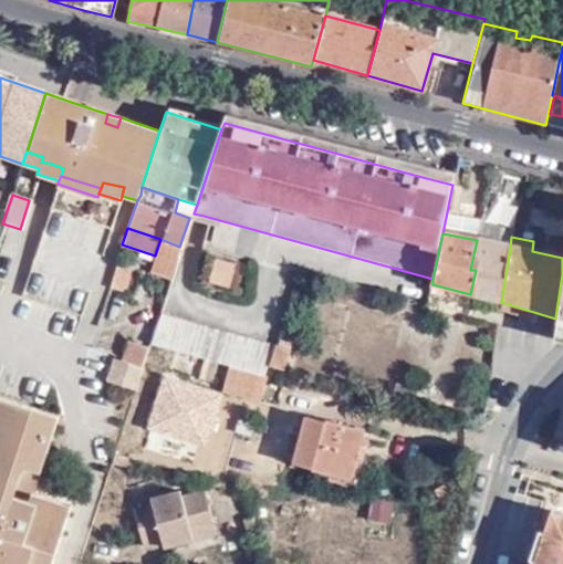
[(167,279),(179,247),(160,239),(155,256),(149,272),(167,279)]
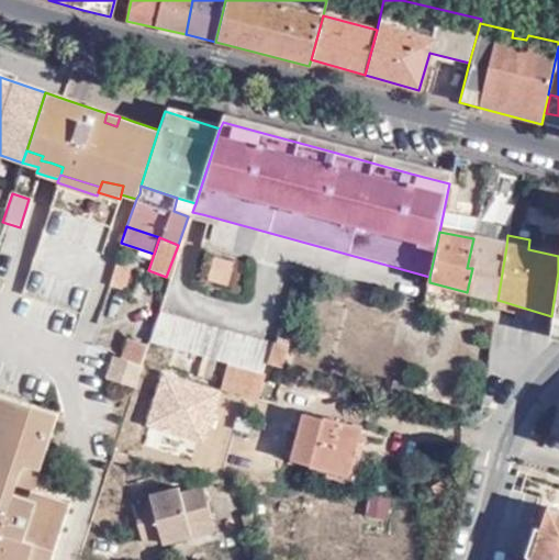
[(506,246),(473,238),(467,268),(472,268),(467,292),(469,293),(498,300),(506,246)]
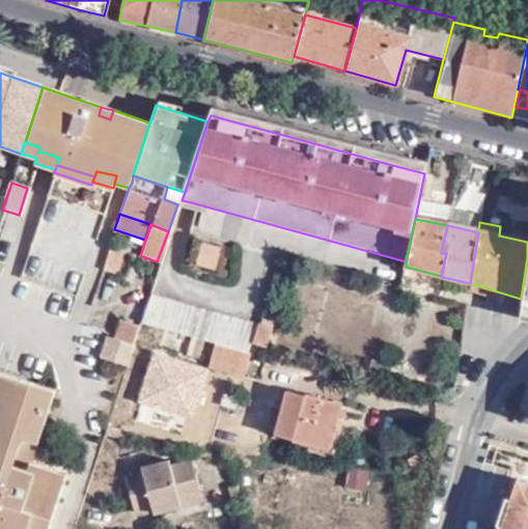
[(111,239),(104,261),(111,265),(114,252),(116,253),(120,242),(111,239)]
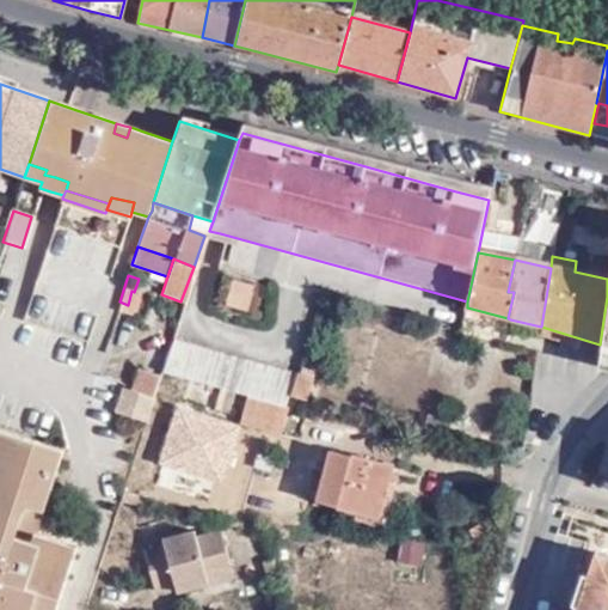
[(247,312),(255,287),(234,281),(227,306),(247,312)]
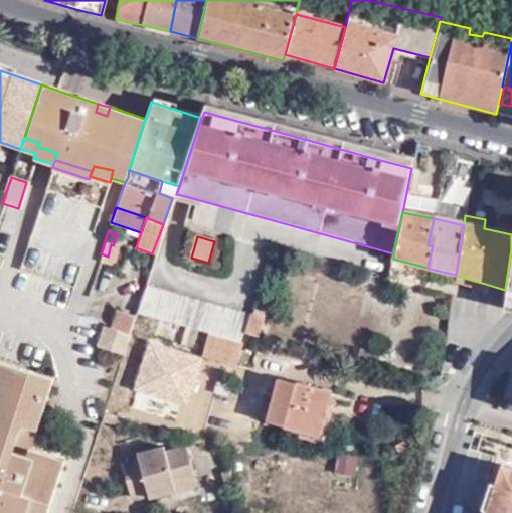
[(511,249),(505,290),(501,311),(504,312),(511,304),(511,249)]
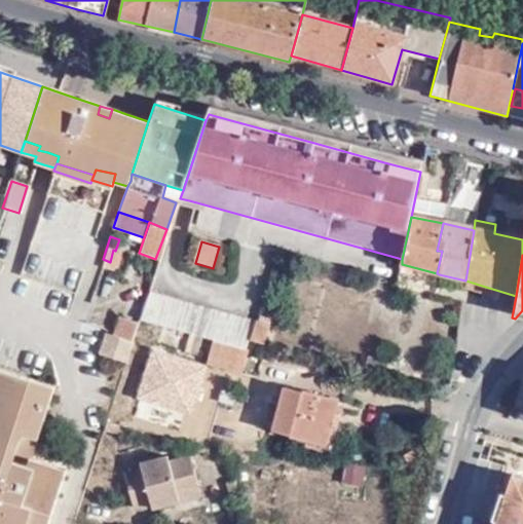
[(254,322),(149,291),(139,322),(161,328),(201,337),(214,341),(246,349),(247,346),(248,342),(254,322)]
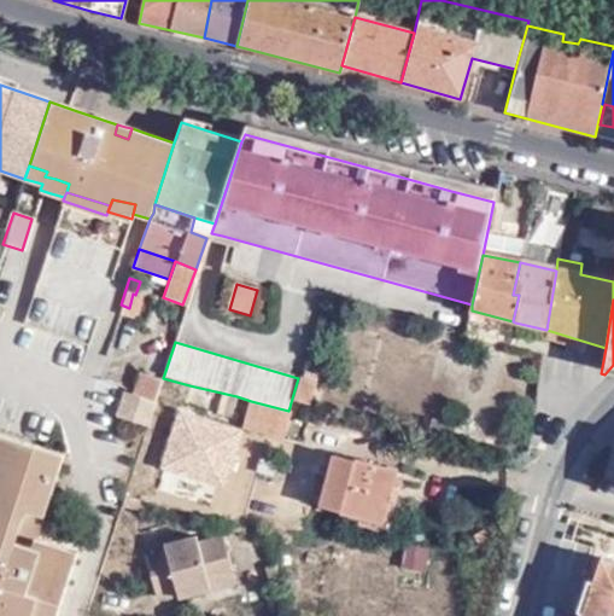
[(189,385),(163,378),(157,399),(183,405),(189,385)]
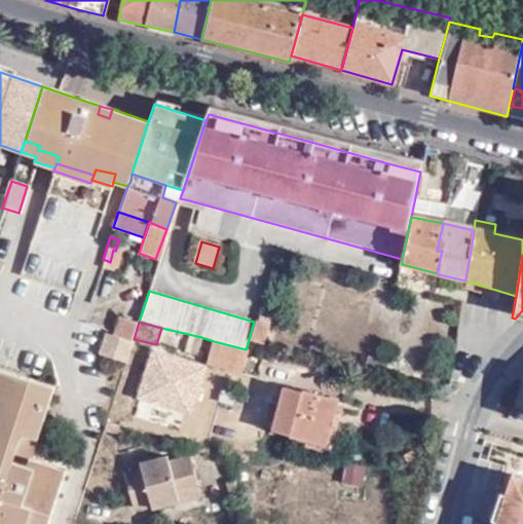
[(267,326),(254,322),(248,342),(260,344),(267,326)]
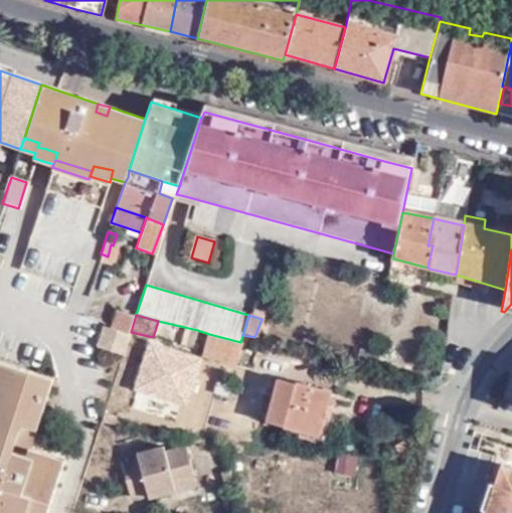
[(197,330),(158,321),(153,337),(192,348),(193,343),(197,330)]
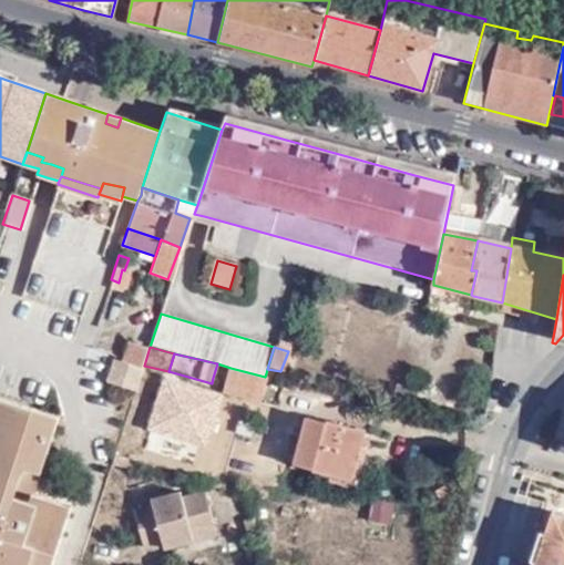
[(104,383),(135,393),(143,369),(112,359),(104,383)]
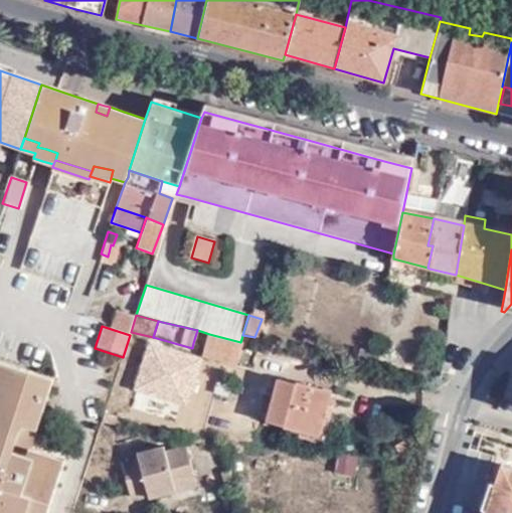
[(193,343),(205,346),(209,334),(197,330),(193,343)]
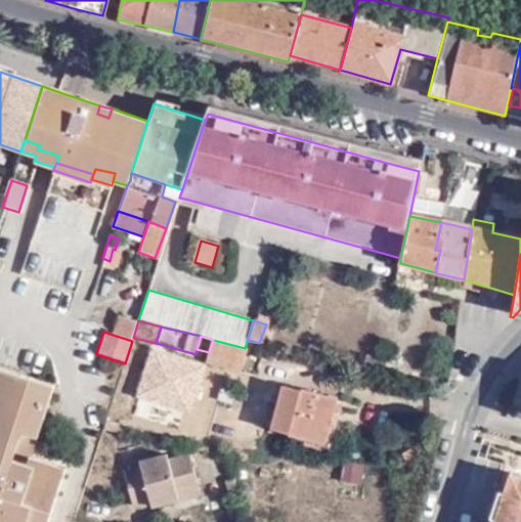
[(239,372),(245,348),(213,340),(209,352),(207,362),(239,372)]
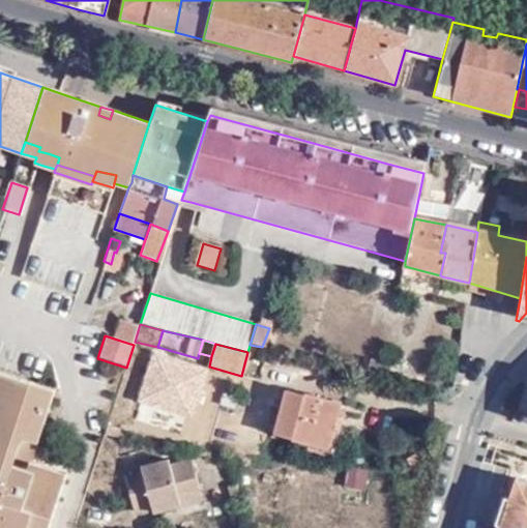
[(45,527),(61,474),(26,463),(29,452),(32,442),(35,441),(51,390),(0,373),(0,527),(45,527)]
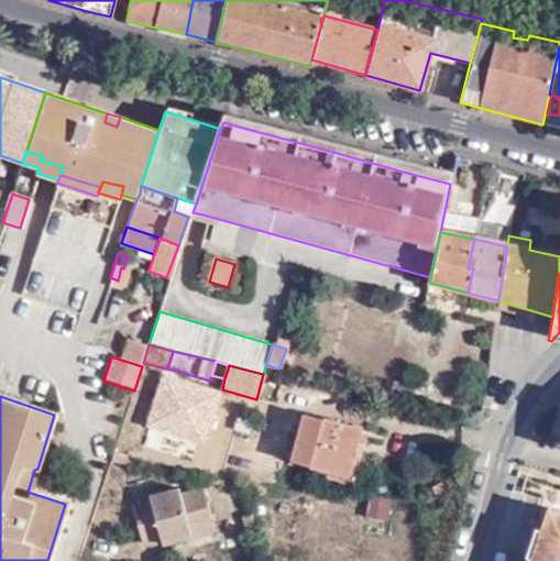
[(349,470),(360,429),(303,414),(289,461),(321,470),(321,463),(349,470)]
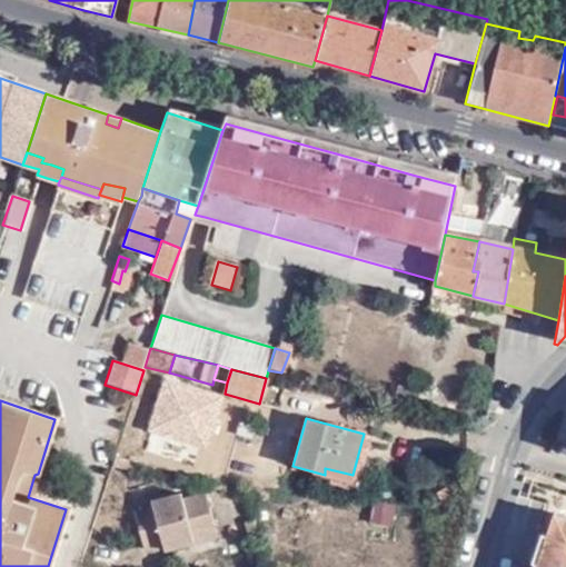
[(112,467),(131,473),(133,463),(116,458),(112,467)]
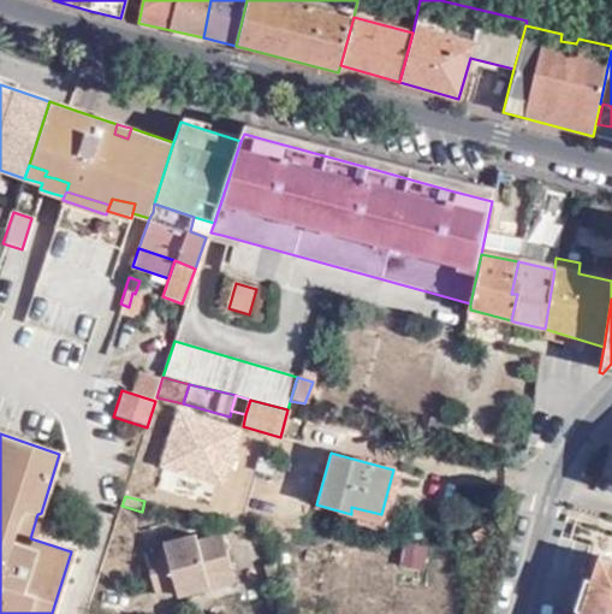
[(197,579),(233,570),(224,533),(200,539),(197,535),(166,543),(167,549),(146,554),(156,596),(176,591),(178,597),(200,591),(197,579)]
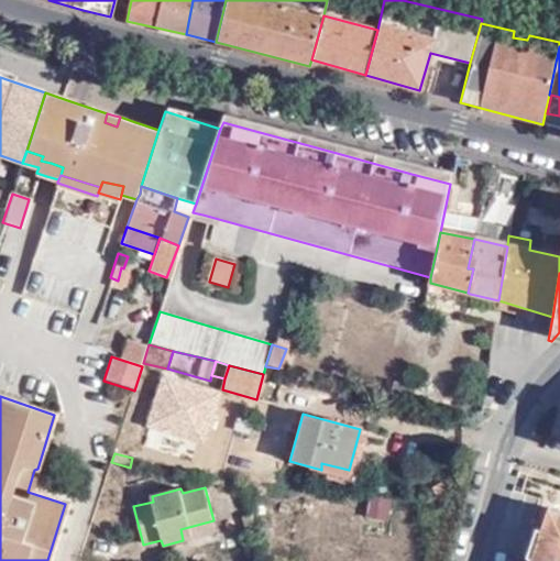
[(365,498),(361,523),(385,527),(390,503),(365,498)]
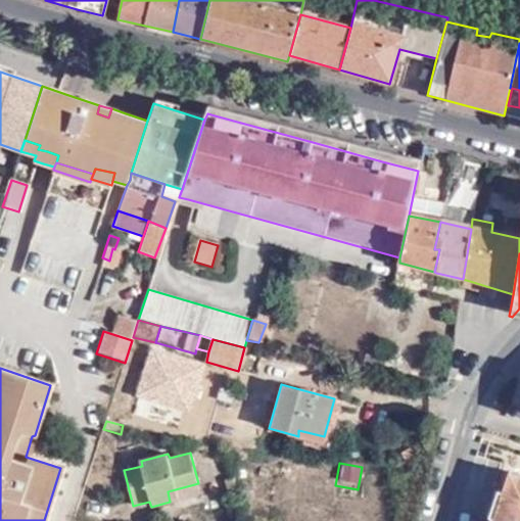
[(510,493),(516,473),(509,470),(504,490),(510,493)]
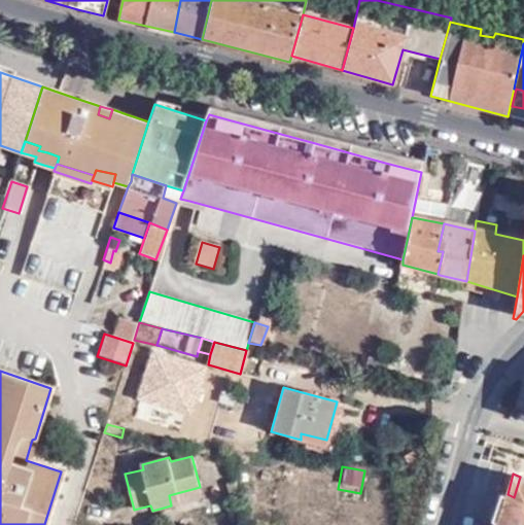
[(523,524),(523,478),(520,477),(514,497),(505,523),(498,522),(497,524),(523,524)]
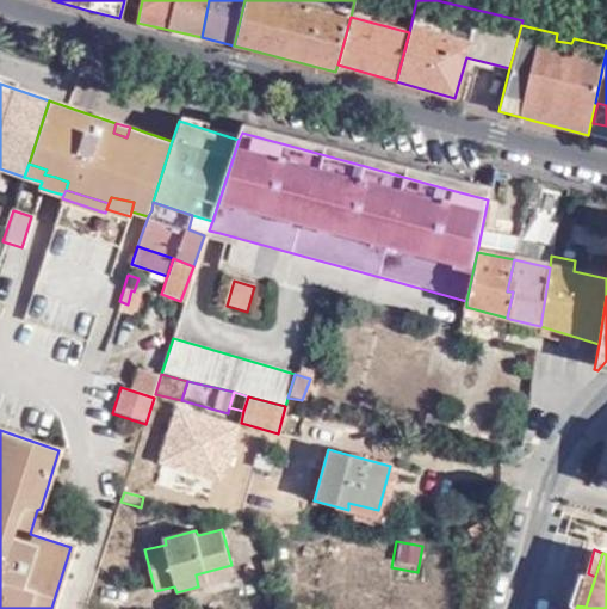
[(272,558),(261,560),(266,577),(276,574),(272,558)]
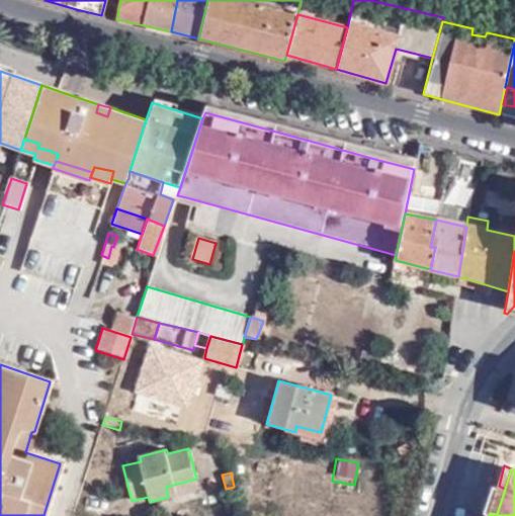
[(199,489),(196,479),(166,487),(168,497),(199,489)]
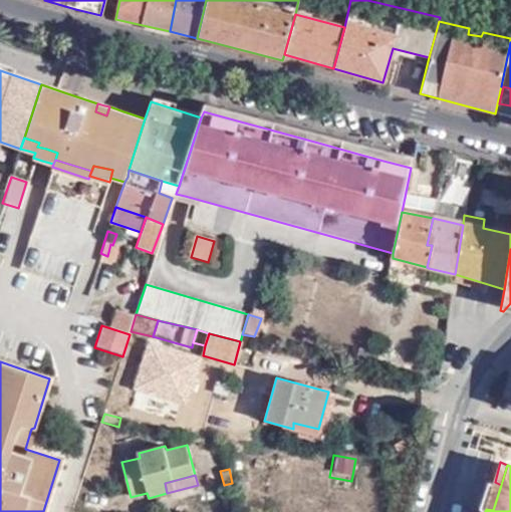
[(493,510),(501,485),(495,482),(491,481),(482,508),(486,509),(493,510)]
